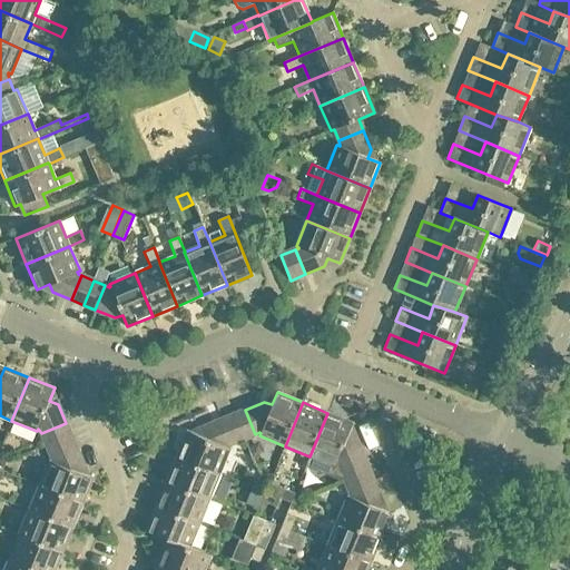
[(255,434),(245,410),(233,414),(243,440),(255,434)]
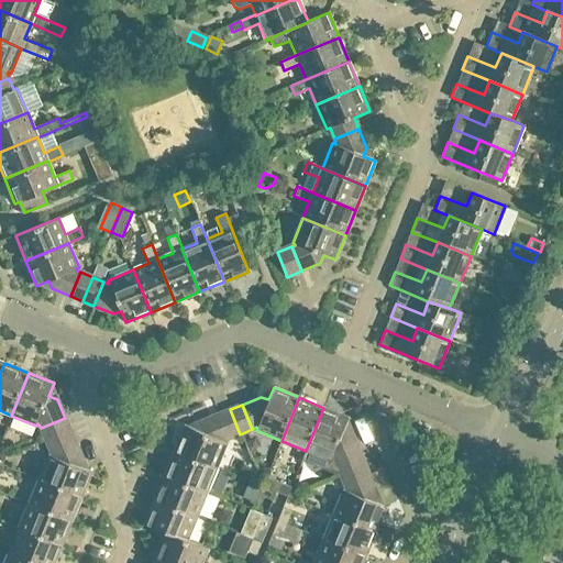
[(360,453),(352,433),(343,430),(349,418),(323,408),(306,451),(330,461),(332,457),(333,459),(334,463),(360,453)]
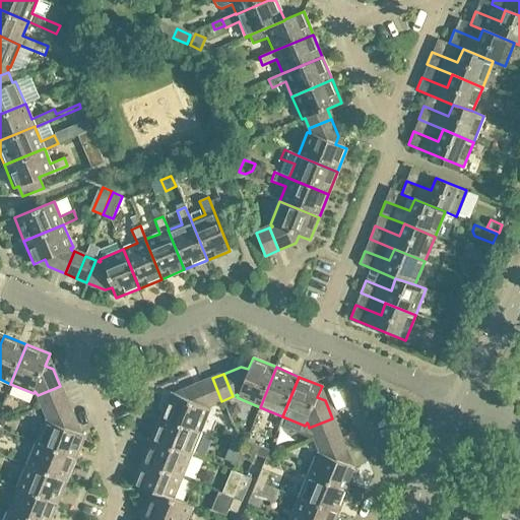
[(221,401),(212,378),(202,383),(211,405),(221,401)]
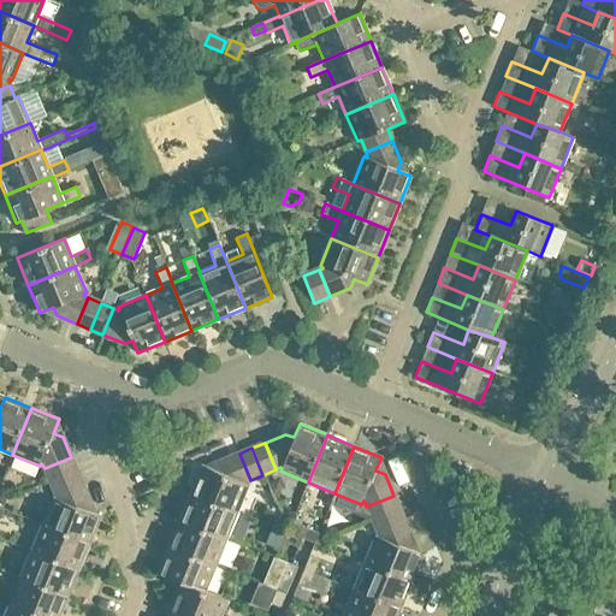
[(237,513),(249,485),(246,484),(247,483),(250,480),(240,454),(219,462),(215,471),(201,466),(190,493),(237,513)]
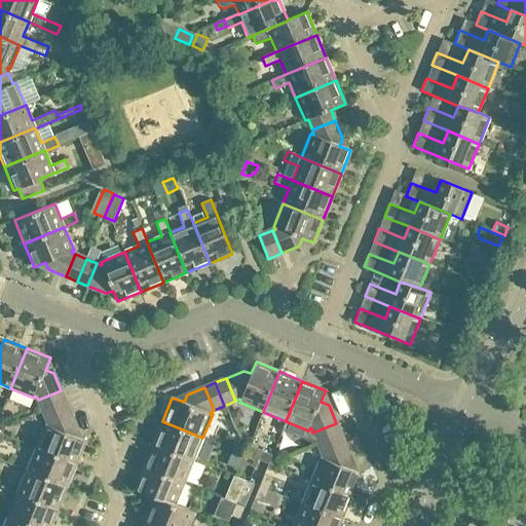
[(65,401),(61,390),(38,400),(42,411),(65,401)]
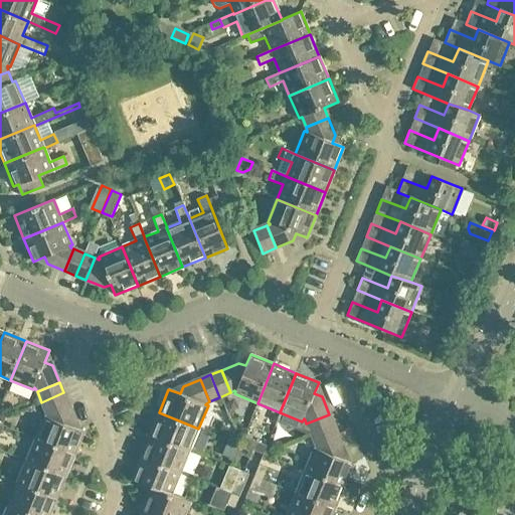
[(68,403),(63,392),(41,402),(46,412),(68,403)]
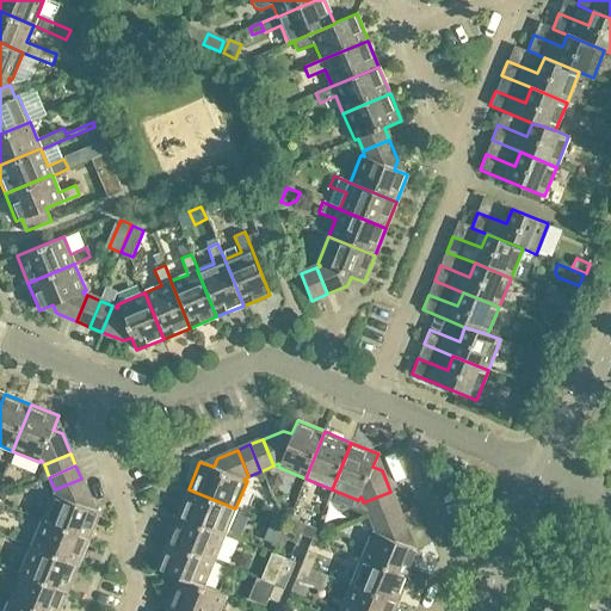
[(90,498),(81,479),(55,489),(56,494),(56,495),(53,494),(42,522),(88,541),(99,513),(86,507),(90,498)]
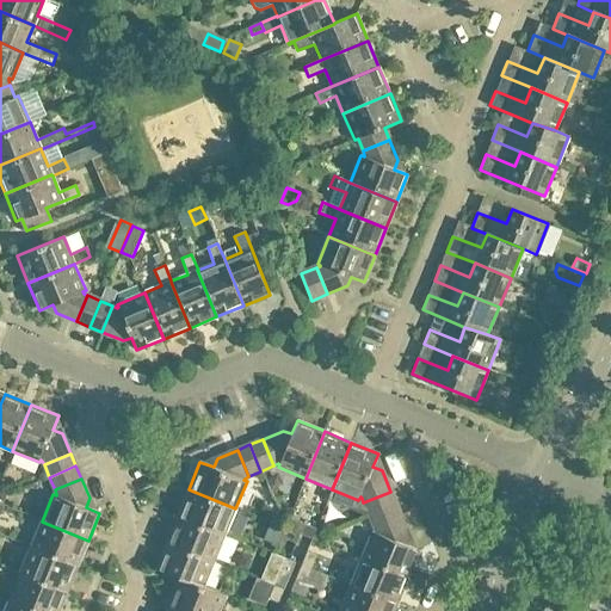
[(224,535),(235,508),(189,489),(178,516),(224,535)]
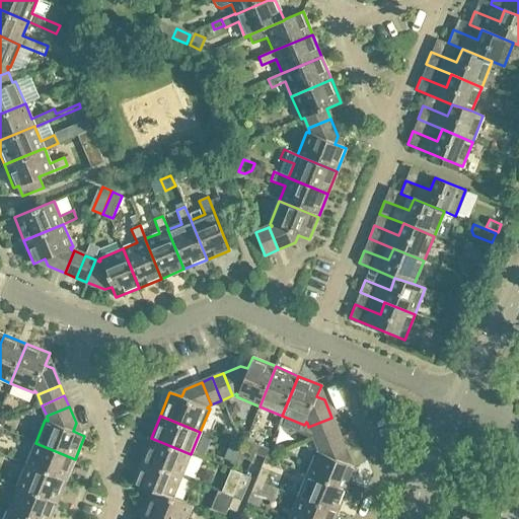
[(336,428),(331,418),(308,427),(313,437),(336,428)]
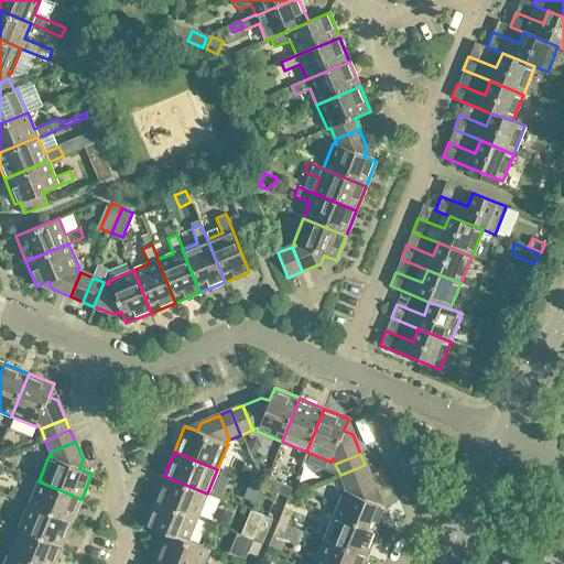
[(345,487),(369,476),(365,465),(340,475),(345,487)]
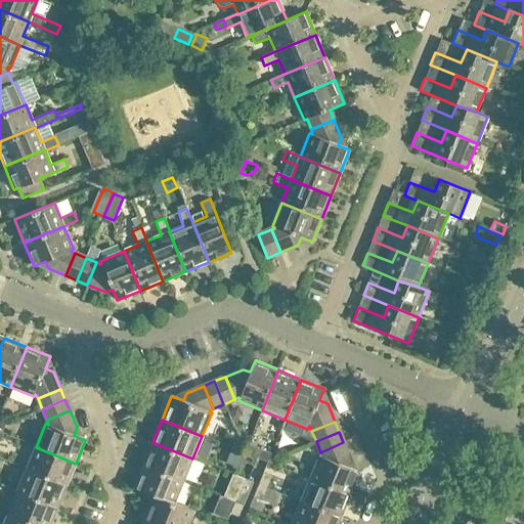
[(183,481),(192,459),(153,442),(143,465),(183,481)]
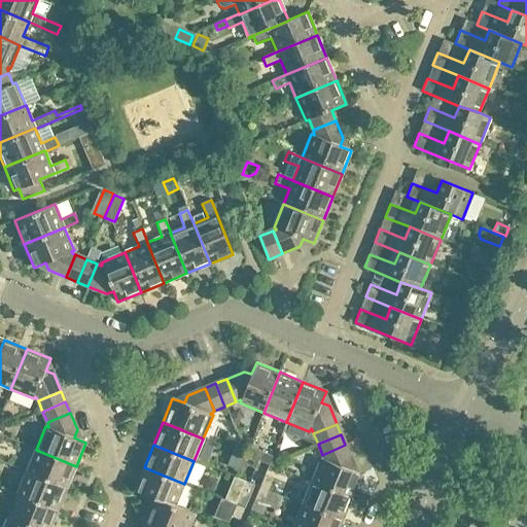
[(351,499),(361,476),(349,470),(352,463),(345,445),(322,455),(324,458),(323,460),(321,459),(311,482),(351,499)]
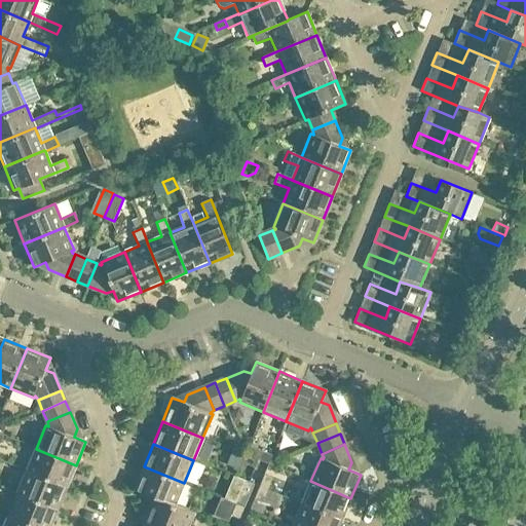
[(261,451),(249,446),(246,454),(258,459),(261,451)]
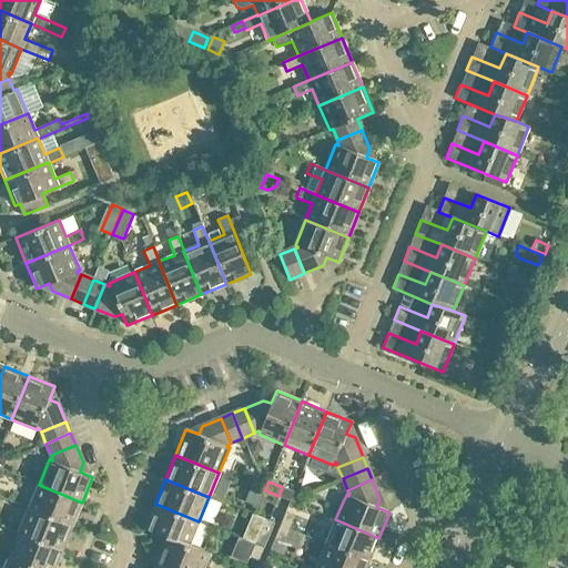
[(72,527),(82,503),(39,485),(29,509),(72,527)]
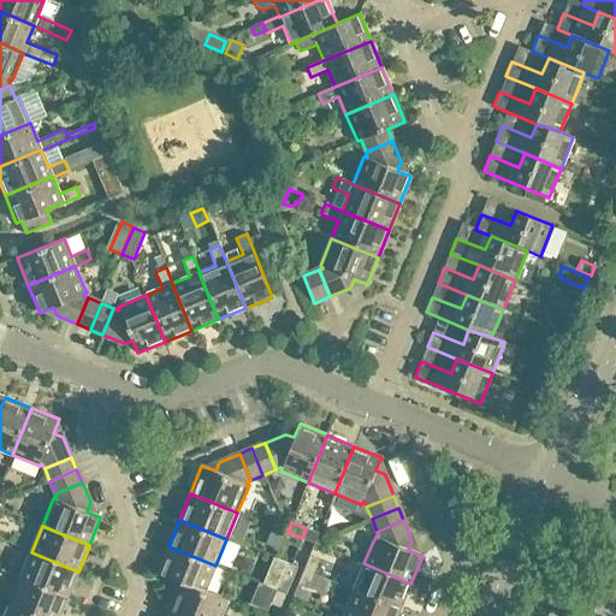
[(302,538),(288,532),(284,543),(298,548),(302,538)]
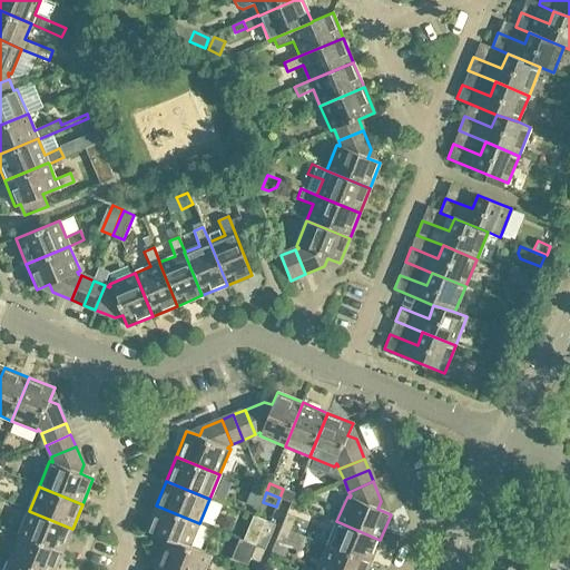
[(189,548),(199,523),(156,505),(146,531),(166,539),(209,557),(210,556),(189,548)]
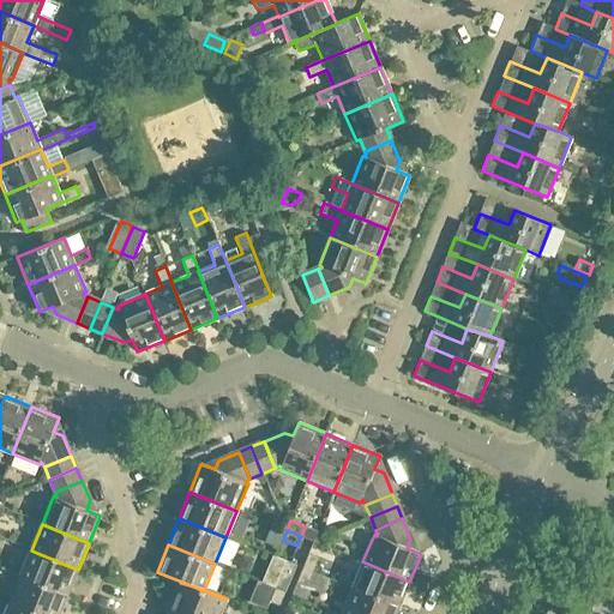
[(67,596),(78,570),(31,551),(20,577),(67,596)]
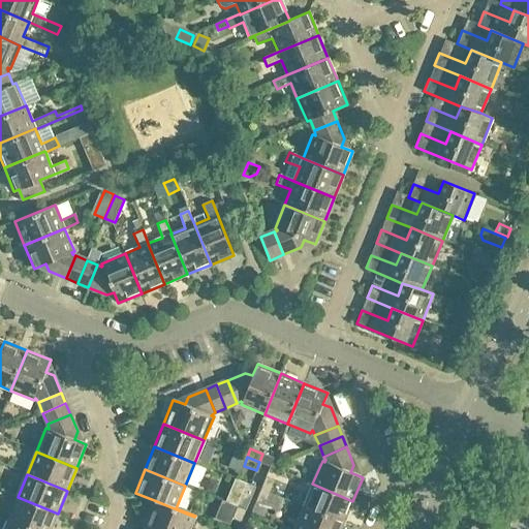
[(269,493),(274,481),(265,477),(260,490),(269,493)]
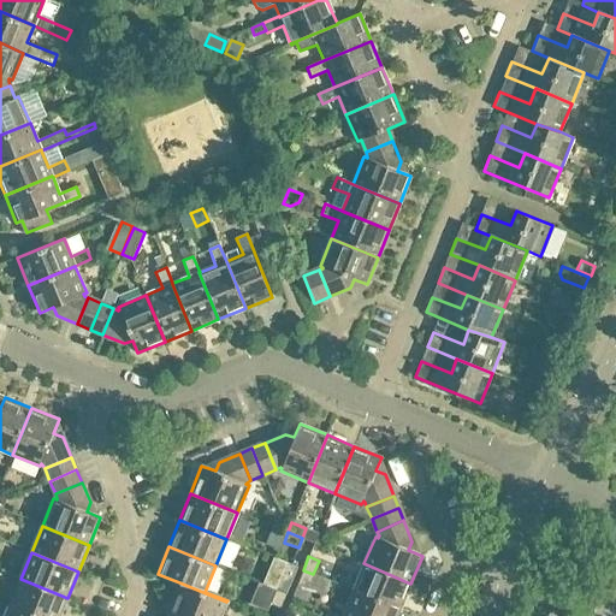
[(400,610),(410,584),(363,563),(353,591),(400,610)]
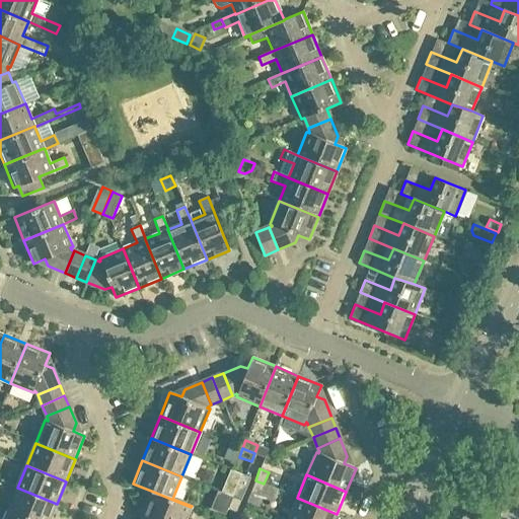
[(258,496),(264,484),(255,480),(250,492),(258,496)]
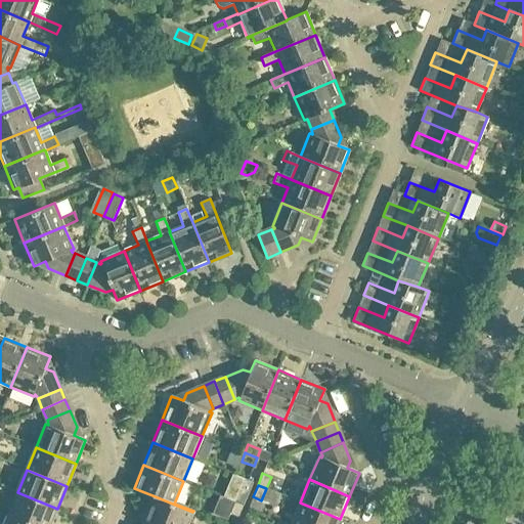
[(243,506),(248,493),(238,489),(234,501),(243,506)]
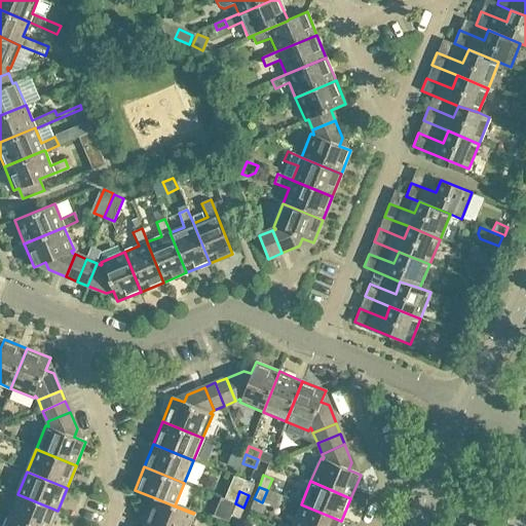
[(29,525),(50,525),(58,511),(17,494),(8,517),(29,525)]
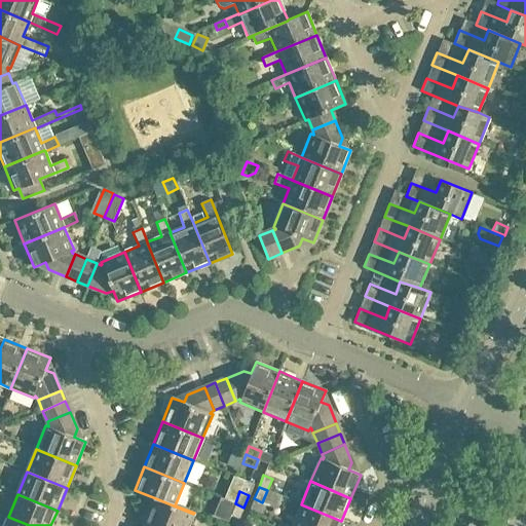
[(158,525),(188,525),(193,514),(153,497),(144,520),(158,525)]
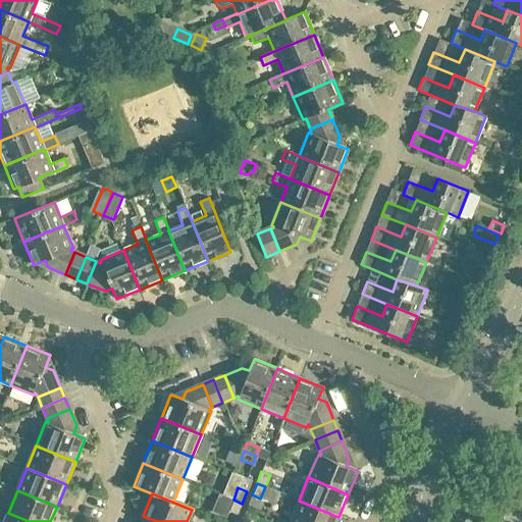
[(237,515),(242,504),(233,500),(228,512),(237,515)]
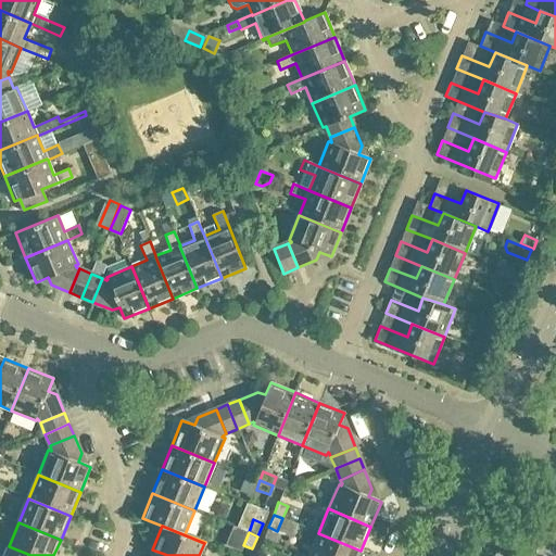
[(357,555),(361,551),(318,533),(308,555),(357,555)]
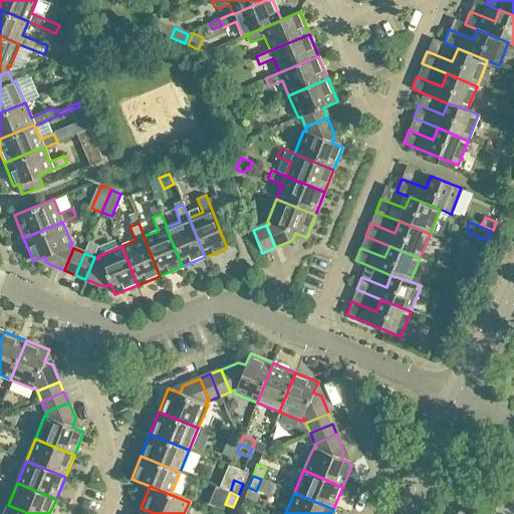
[(28,513),(8,505),(4,513),(28,513)]
